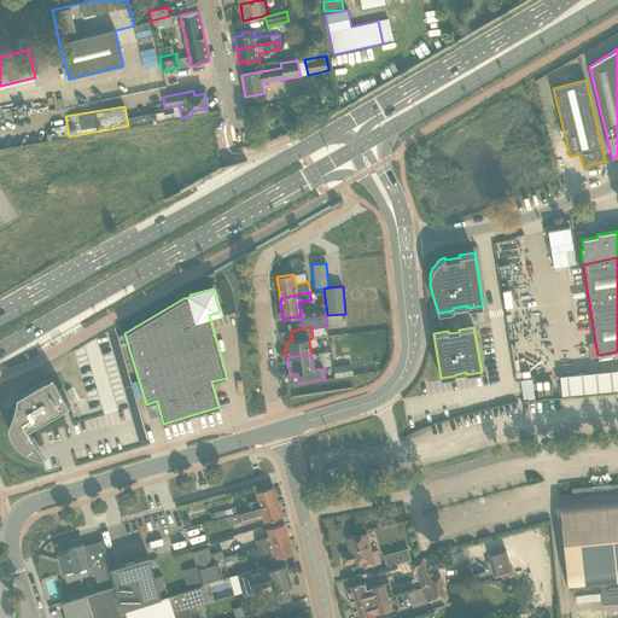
[(334,378),(353,375),(351,365),(332,367),(334,378)]
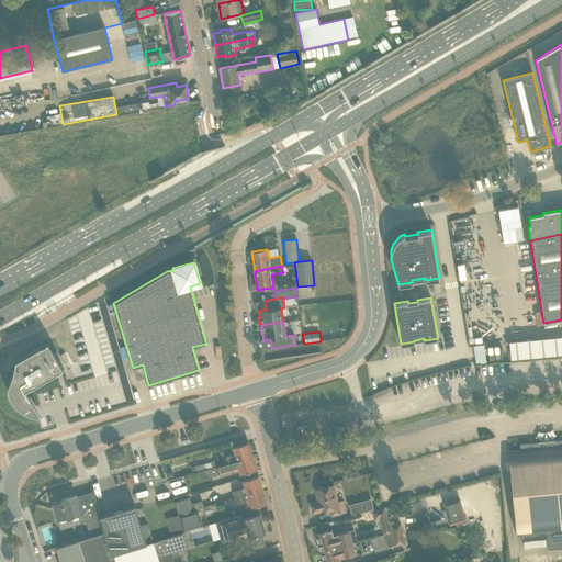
[(510,360),(561,353),(561,335),(509,341),(510,360)]
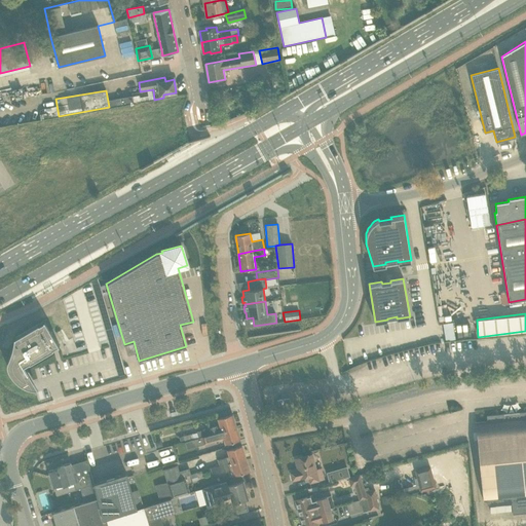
[(59,346),(60,345),(44,321),(43,321),(43,322),(39,325),(39,324),(14,338),(14,340),(11,351),(10,353),(8,361),(7,363),(7,365),(7,367),(8,368),(8,370),(10,373),(12,376),(17,381),(25,385),(30,387),(37,388),(38,388),(25,365),(29,363),(30,363),(53,349),(53,348),(58,345),(59,346)]
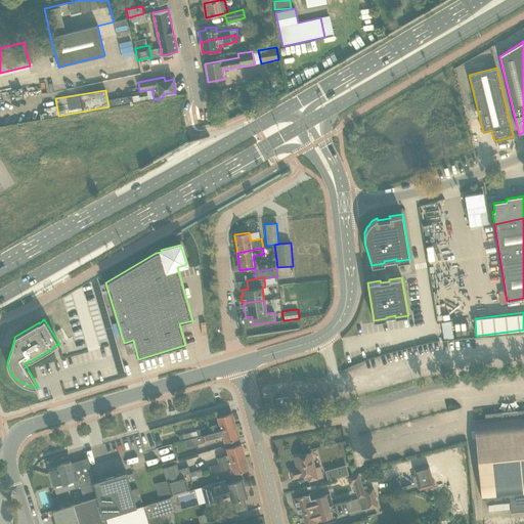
[(451,320),(441,321),(443,339),(453,338),(451,320)]
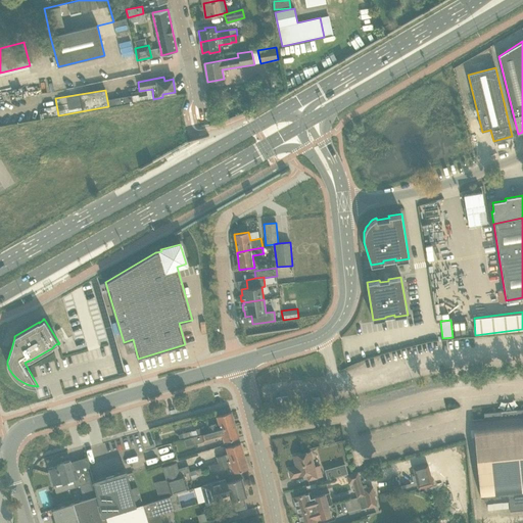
[(464,334),(464,324),(455,324),(455,334),(464,334)]
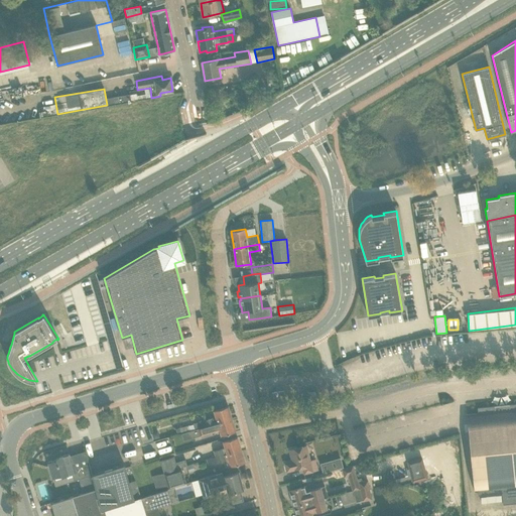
[(515,403),(477,408),(478,413),(467,414),(469,435),(475,492),(477,491),(478,495),(501,493),(502,505),(515,503),(515,403)]
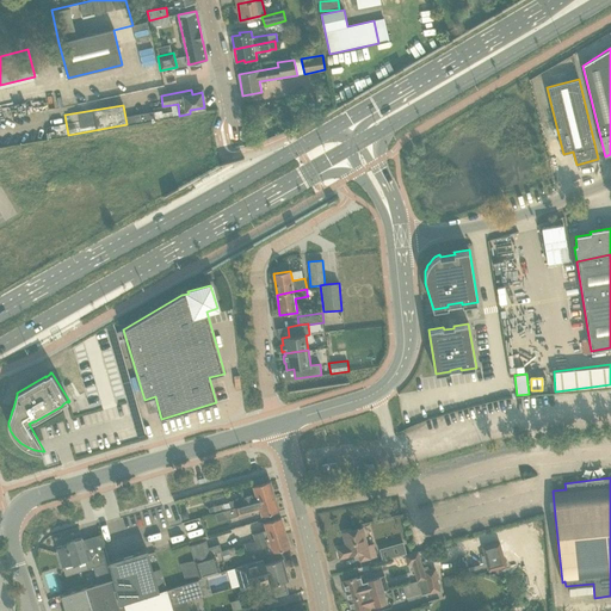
[(226,511),(235,507),(273,497),(269,481),(253,486),(255,494),(223,504),(226,511)]
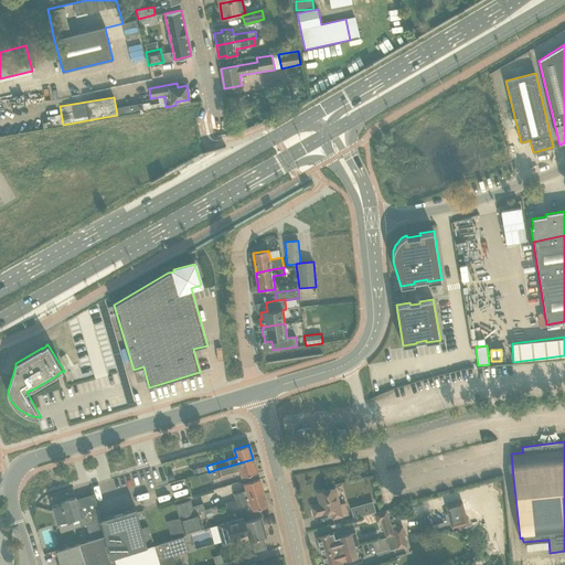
[(241,470),(243,477),(257,472),(253,459),(217,469),(220,477),(241,470)]
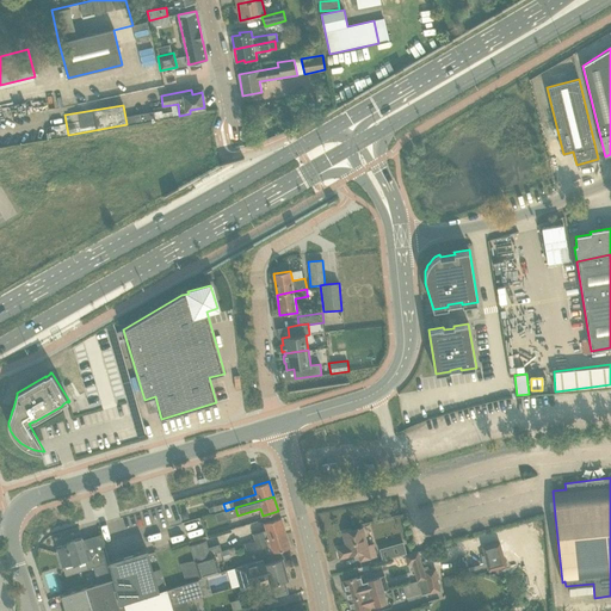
[(411,520),(414,529),(423,525),(419,516),(411,520)]
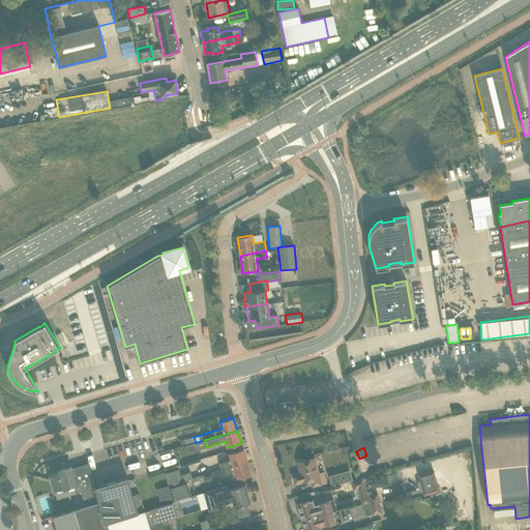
[(231,460),(218,464),(221,470),(246,462),(243,449),(233,452),(230,453),(231,460)]
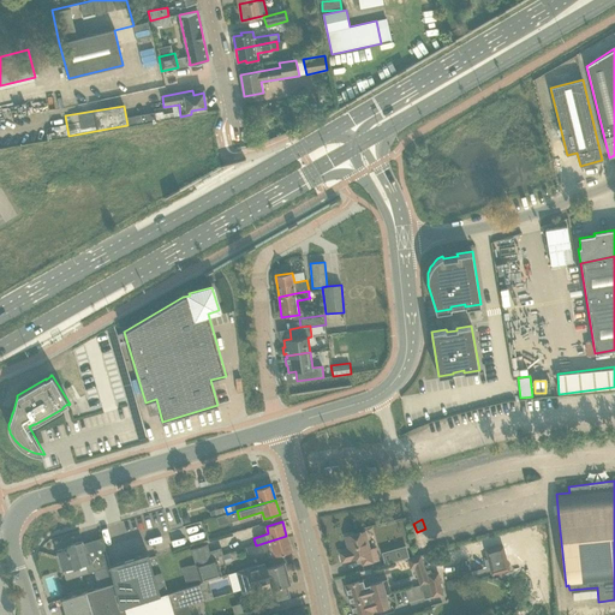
[(377,553),(371,554),(365,531),(345,536),(348,549),(339,551),(341,562),(360,557),(362,565),(378,561),(377,553)]
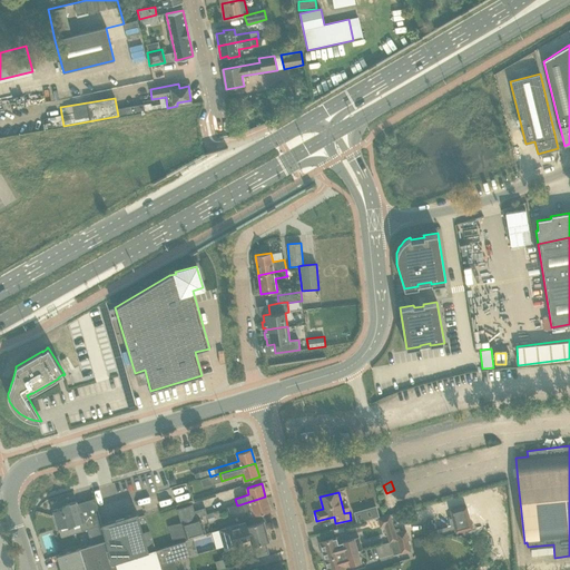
[(248,517),(269,511),(265,497),(237,505),(239,512),(246,510),(248,517)]
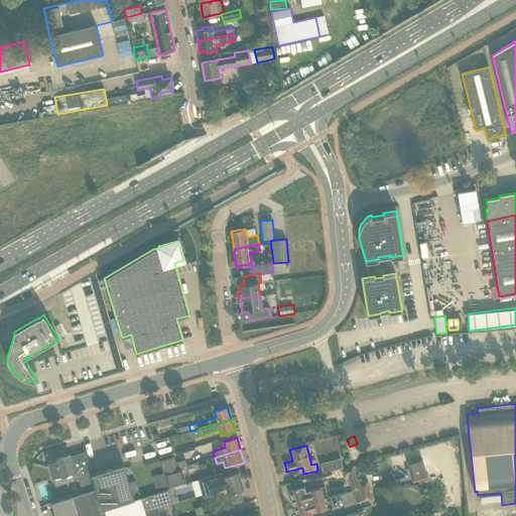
[(74,481),(92,475),(89,463),(75,467),(75,465),(73,465),(69,454),(59,457),(59,459),(47,462),(52,478),(61,475),(61,477),(72,474),(74,481)]
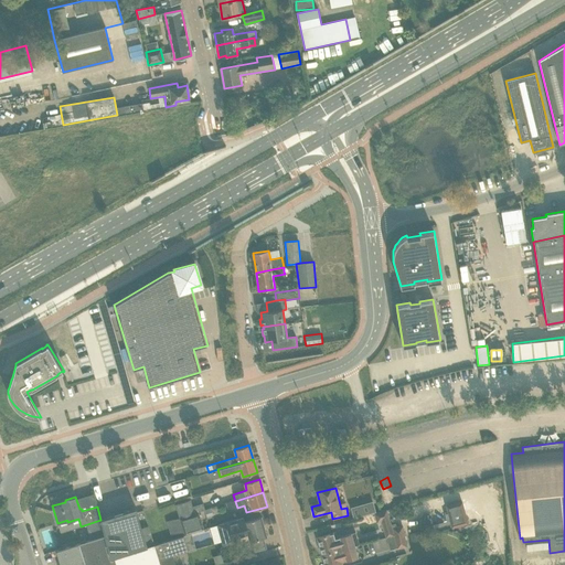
[(179,519),(191,514),(187,501),(174,504),(179,519)]
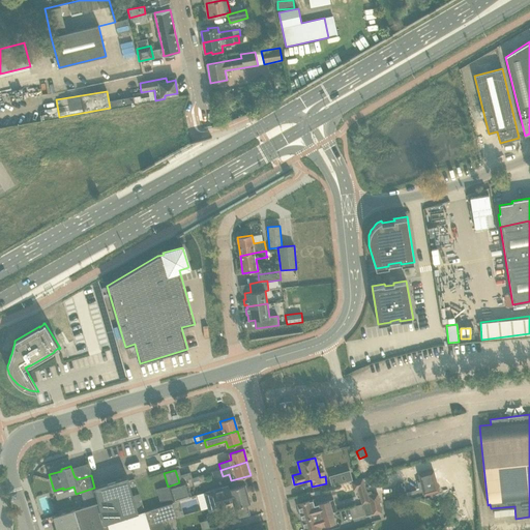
[(350,471),(340,474),(343,482),(352,479),(350,471)]
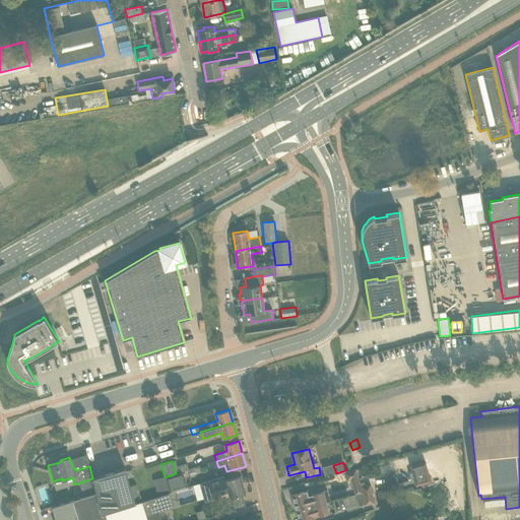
[(425,463),(409,467),(415,486),(430,482),(425,463)]
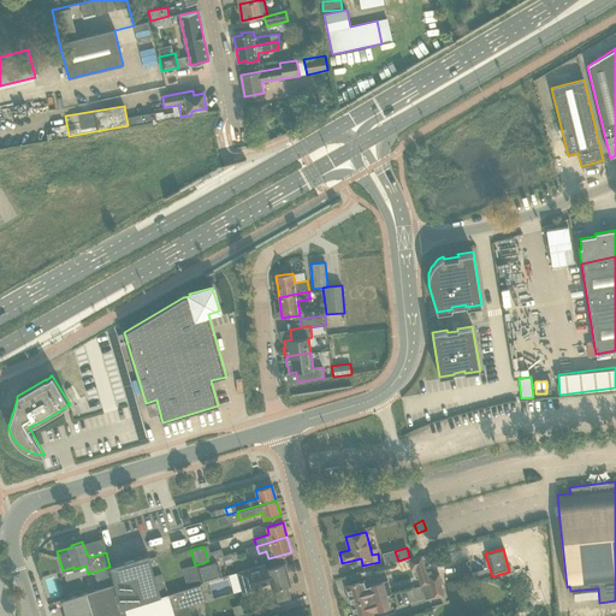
[(112,575),(114,584),(120,609),(125,608),(161,597),(148,555),(110,567),(112,575)]
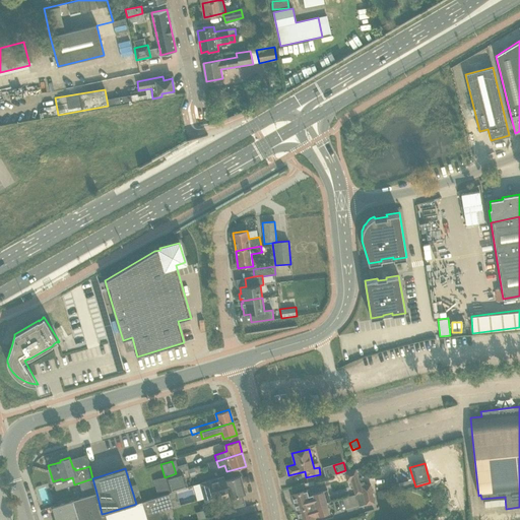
[(355,469),(344,472),(346,480),(351,479),(355,495),(363,493),(358,476),(355,469)]
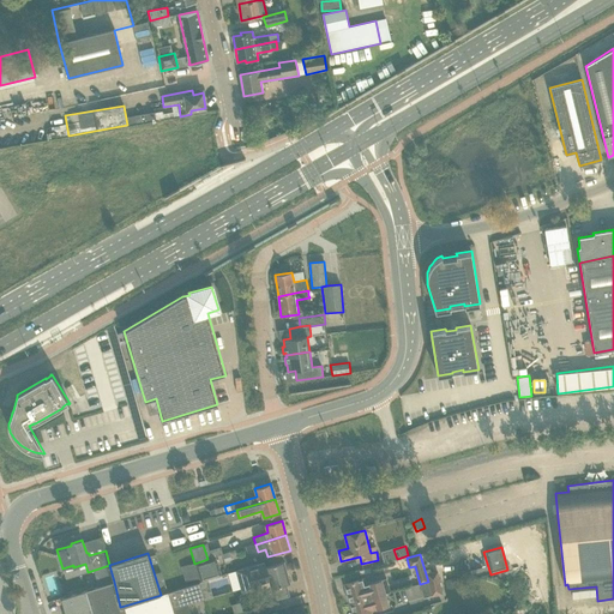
[(200,582),(222,576),(215,557),(208,559),(194,564),(200,579),(200,582)]
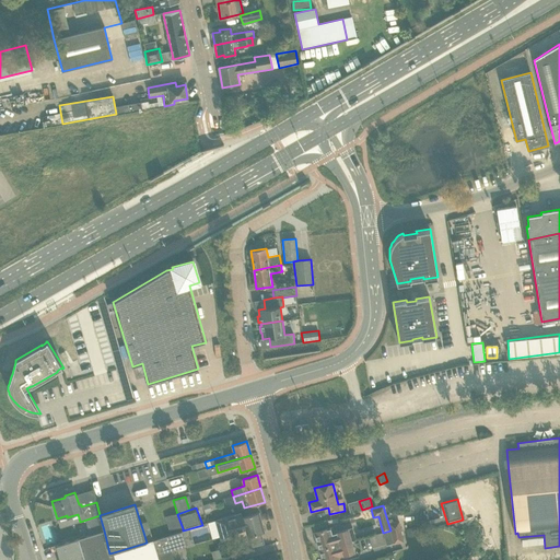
[(247,537),(265,532),(259,512),(242,517),(241,513),(214,520),(221,541),(233,538),(232,534),(245,529),(247,537)]
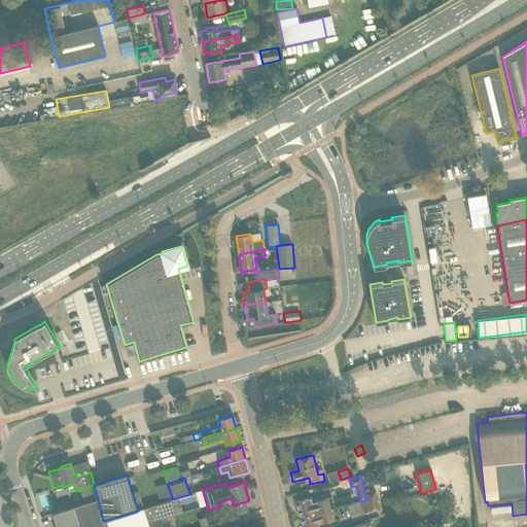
[(160,501),(172,497),(167,484),(154,487),(160,501)]
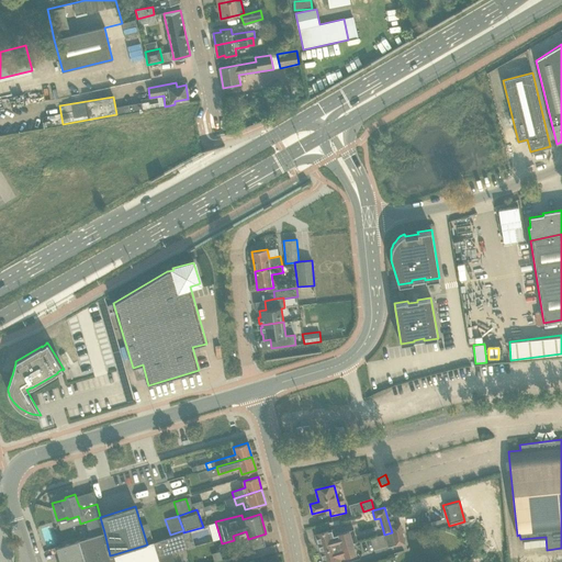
[(401,523),(390,525),(392,532),(394,544),(394,547),(405,544),(401,523)]
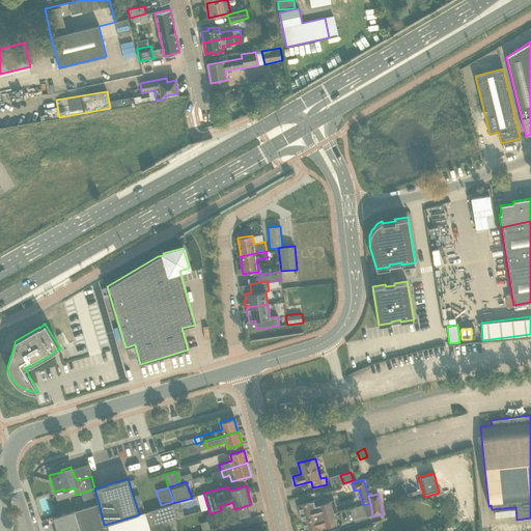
[(96,496),(83,500),(85,507),(99,503),(96,496)]
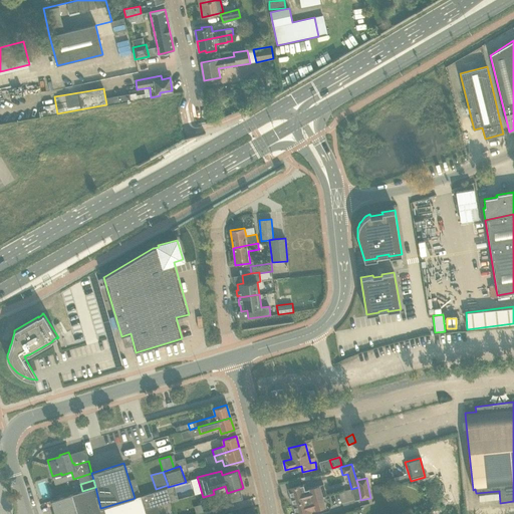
[(289,488),(288,488),(290,496),(289,498),(291,503),(292,503),(293,505),(307,501),(317,498),(322,497),(326,496),(322,484),(318,485),(309,488),(309,489),(306,490),(305,483),(300,485),(289,488)]
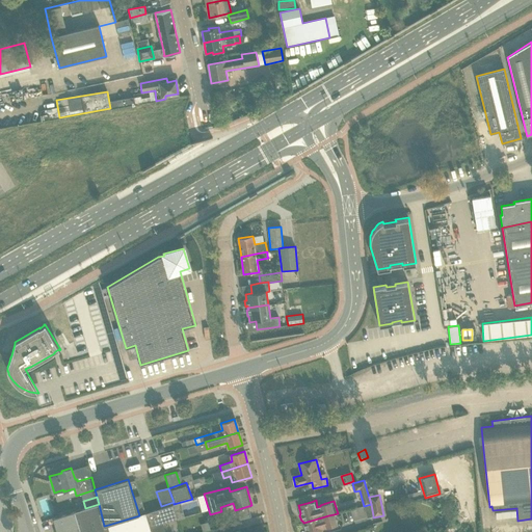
[(109,531),(108,525),(104,526),(99,504),(85,508),(53,519),(57,531),(109,531)]
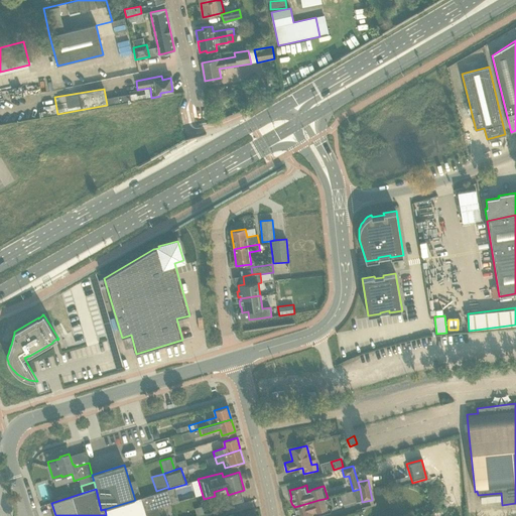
[(360,489),(353,491),(356,502),(362,500),(360,489)]
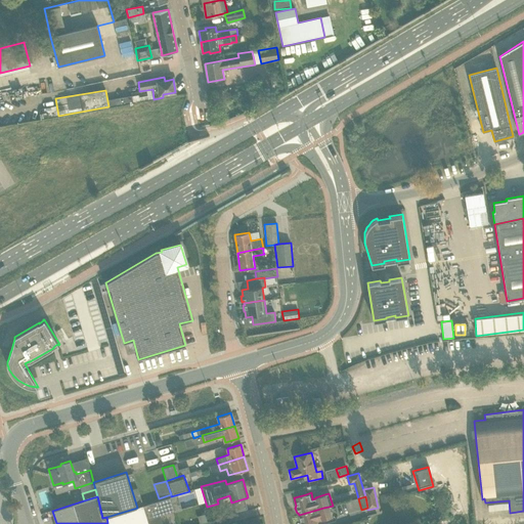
[(170,497),(143,506),(147,519),(175,511),(170,497)]
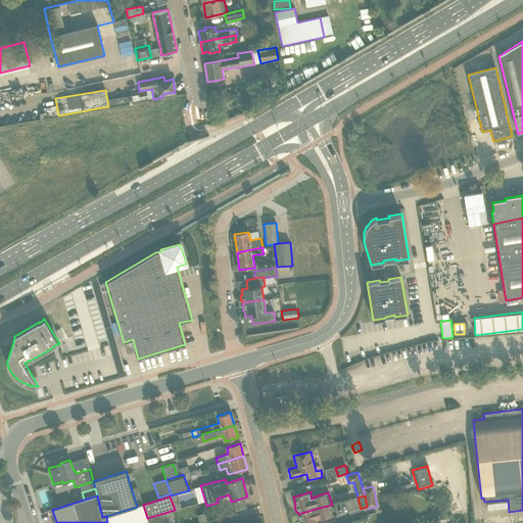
[(148,522),(147,518),(143,505),(137,507),(106,516),(107,522),(148,522)]
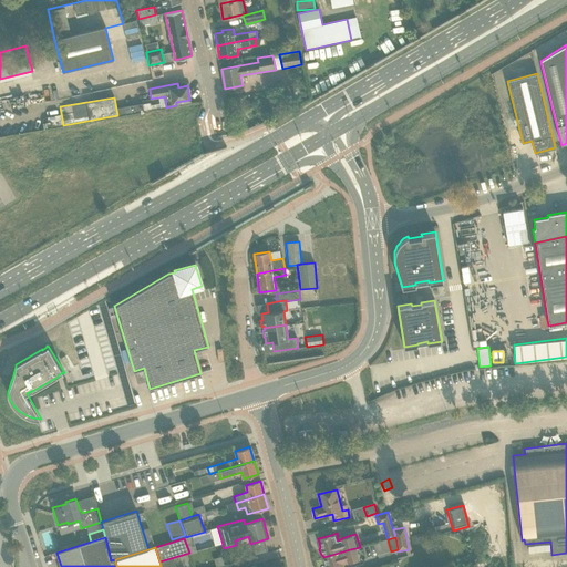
[(339,553),(323,557),(326,566),(343,566),(342,564),(359,558),(358,555),(356,548),(350,549),(339,553)]
